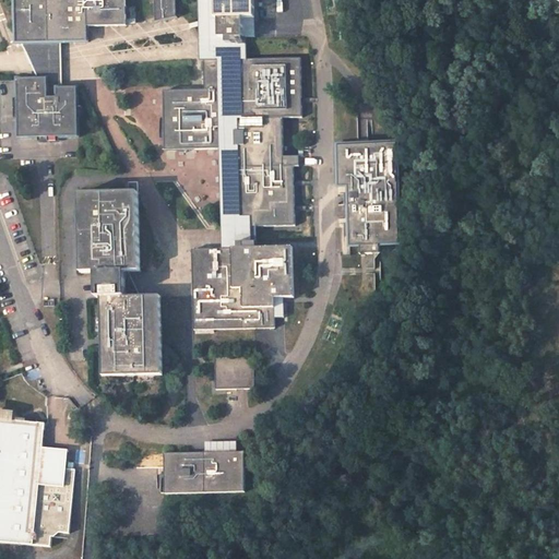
[(15,0),(18,45),(88,42),(87,27),(127,25),(126,0),(157,0),(158,22),(177,18),(176,0),(215,0),(216,19),(221,19),(221,38),(212,38),(206,38),(207,61),(205,61),(205,91),(165,92),(166,150),(225,149),(226,169),(228,169),(235,169),(237,226),(258,226),(295,225),(294,167),(284,167),(283,118),(302,117),(301,59),(246,60),(245,37),(244,19),(256,18),(254,0),(15,0)]
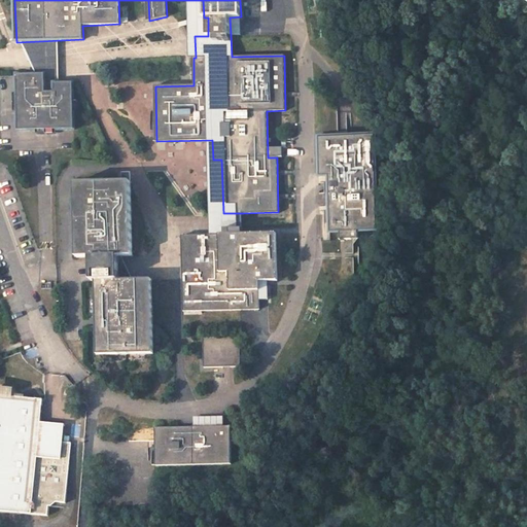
[(203,0),(198,0),(200,36),(208,36),(208,18),(204,18),(203,0)]
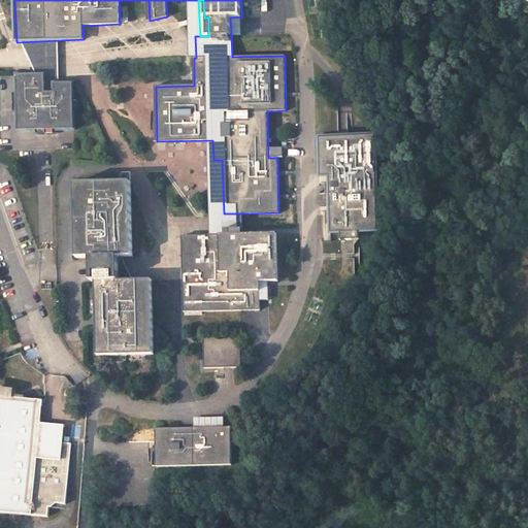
[(241,35),(241,17),(230,18),(231,35),(241,35)]
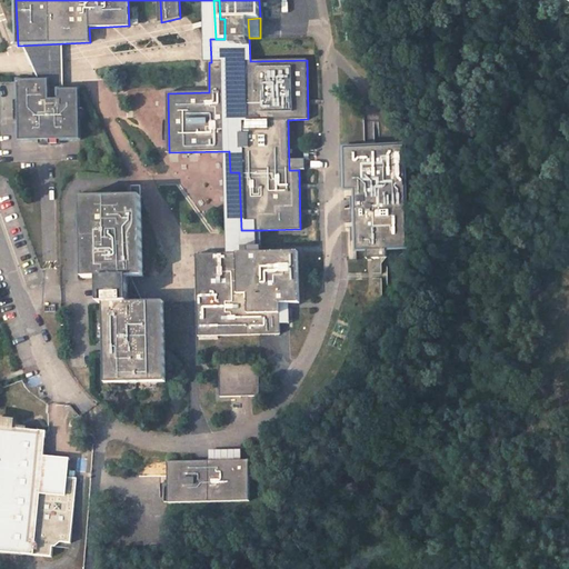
[(80,140),(79,90),(59,91),(59,100),(49,100),(49,81),(40,81),(19,81),(21,140),(80,140)]
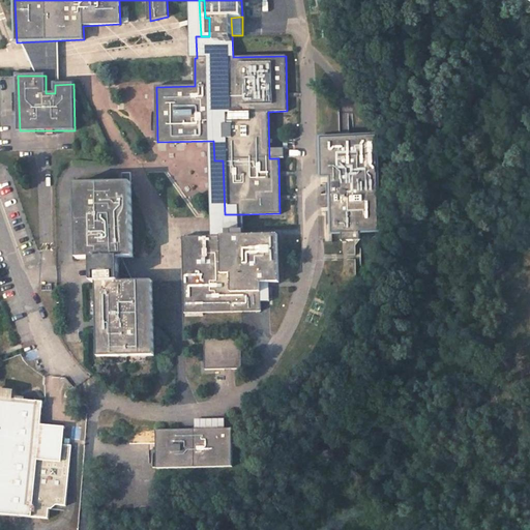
[(381,234),(379,137),(321,138),(322,178),(331,178),(332,234),(381,234)]
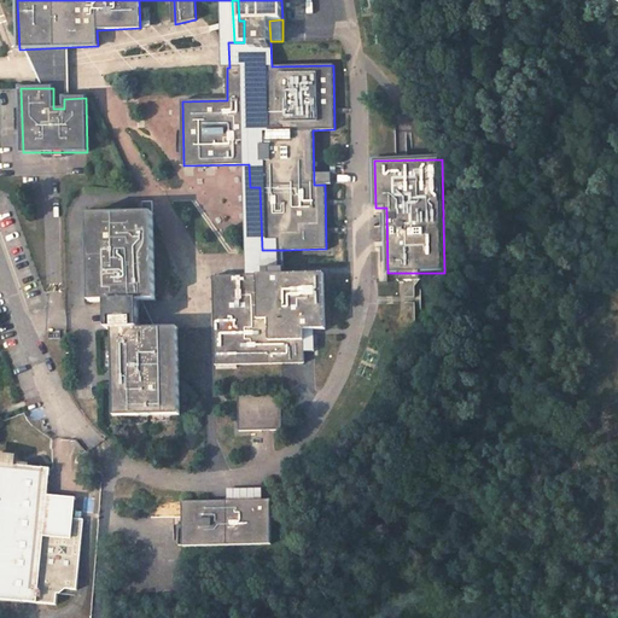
[(260,187),(252,187),(254,277),(285,275),(285,250),(262,250),(260,187)]
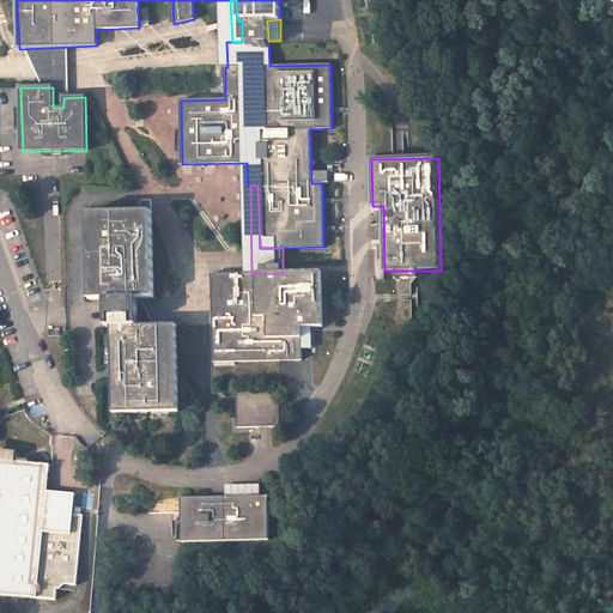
[(153,298),(152,212),(87,213),(90,299),(105,299),(107,327),(111,327),(114,413),(178,412),(176,325),(139,327),(138,298),(153,298)]
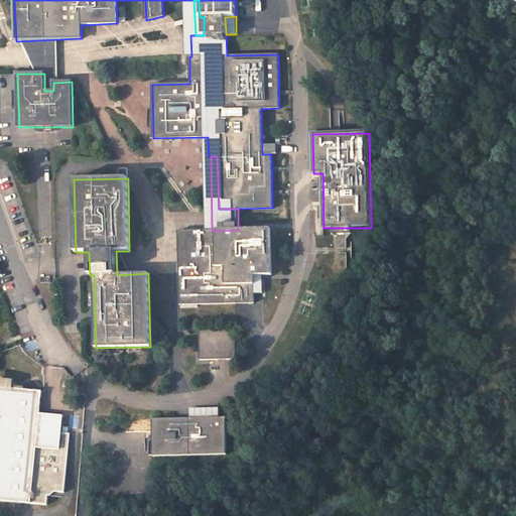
[(272,275),(271,229),(238,230),(212,231),(178,231),(180,304),(254,302),(254,276),(272,275)]
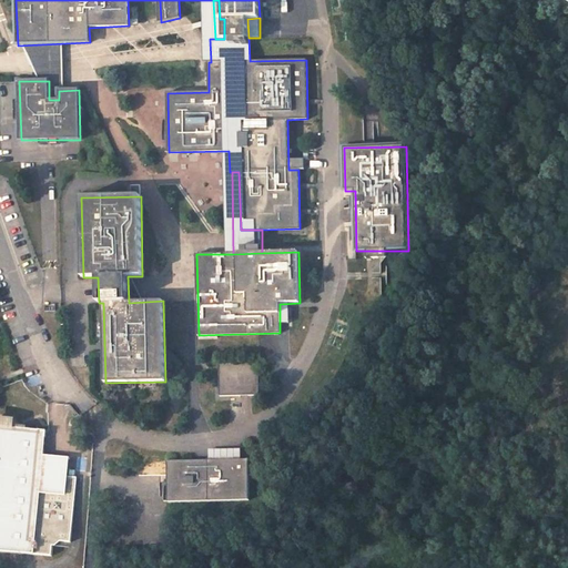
[(260,395),(259,361),(220,362),(220,396),(260,395)]
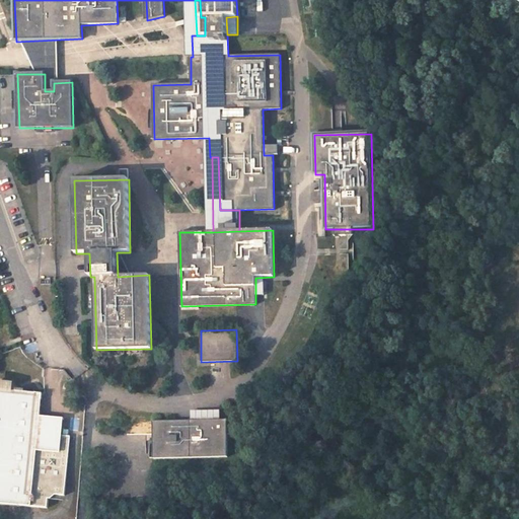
[(65,495),(70,435),(56,434),(56,422),(40,421),(42,391),(0,388),(0,503),(48,507),(49,494),(65,495)]
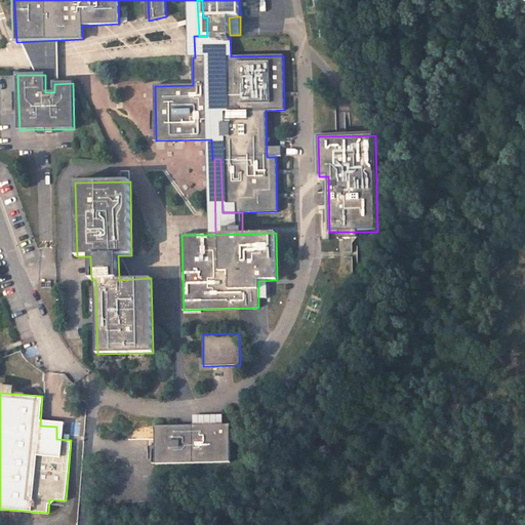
[(231,462),(230,425),(155,426),(156,465),(231,462)]
